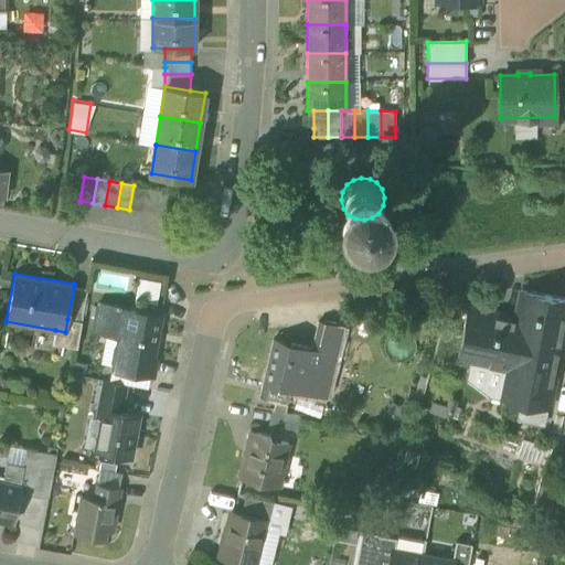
[(67,319),(82,321),(87,289),(74,287),(67,319)]
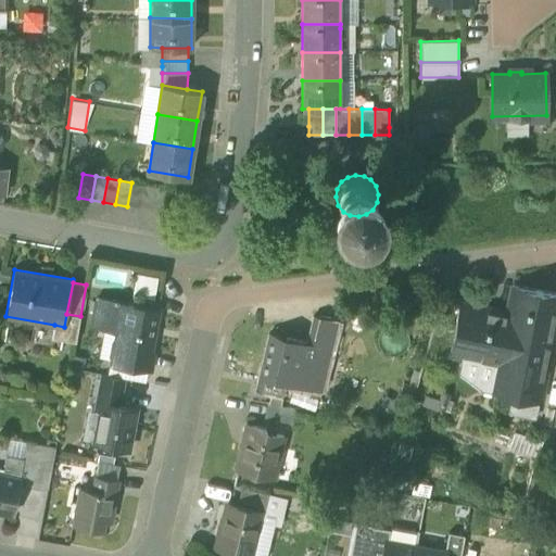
[(492,392),(539,401),(555,314),(555,294),(513,286),(507,316),(493,314),(493,308),(458,302),(454,324),(450,349),(449,355),(463,358),(459,371),(482,389),(492,391),(492,392)]
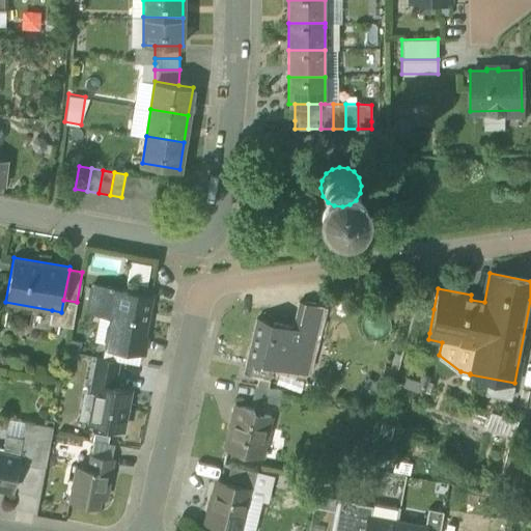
[(110,346),(145,353),(148,338),(142,337),(150,297),(92,285),(87,310),(115,315),(110,346)]
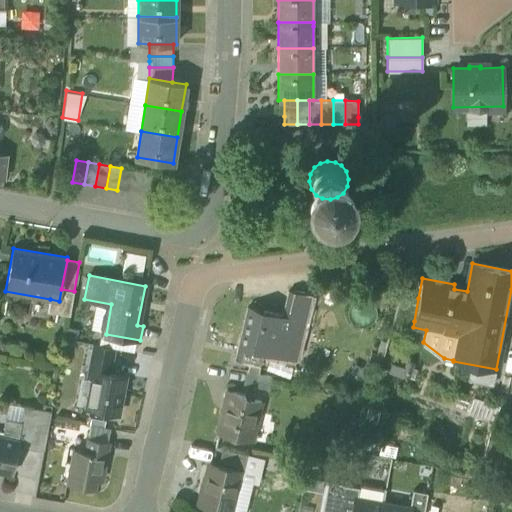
[(74,291),(61,289),(59,301),(50,299),(47,311),(69,315),(71,303),(74,291)]
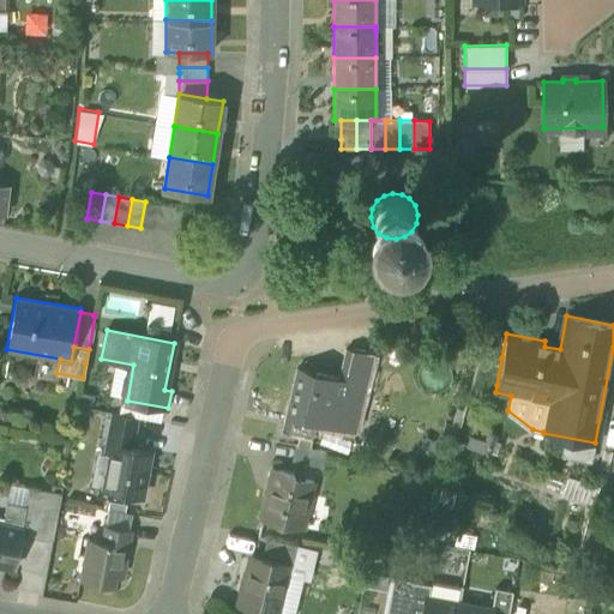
[(343,366),(367,372),(372,356),(347,350),(343,366)]
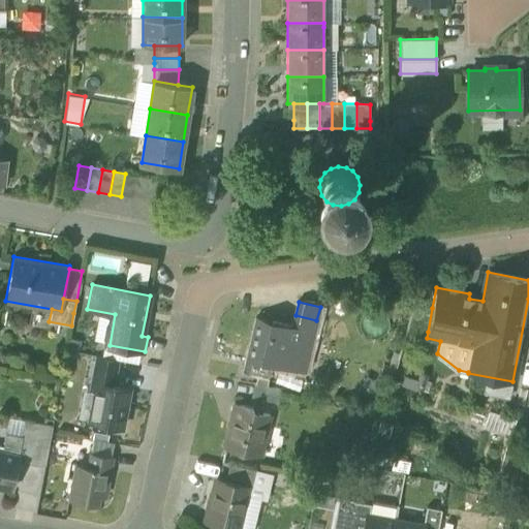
[(243,369),(270,375),(273,365),(298,370),(305,339),(312,341),(316,320),(296,315),(293,328),(256,318),(248,351),(247,351),(243,369)]
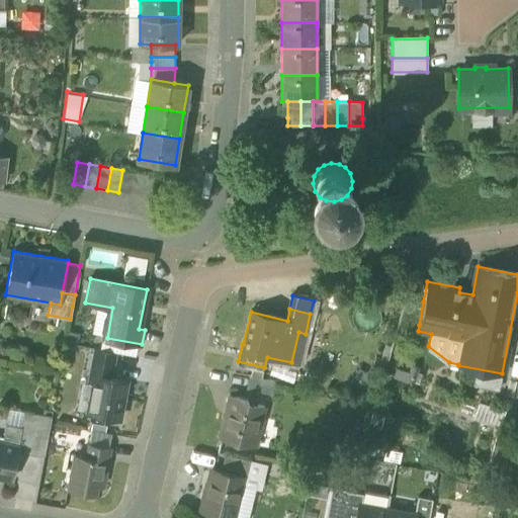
[(397,327),(418,331),(419,325),(399,321),(397,327)]
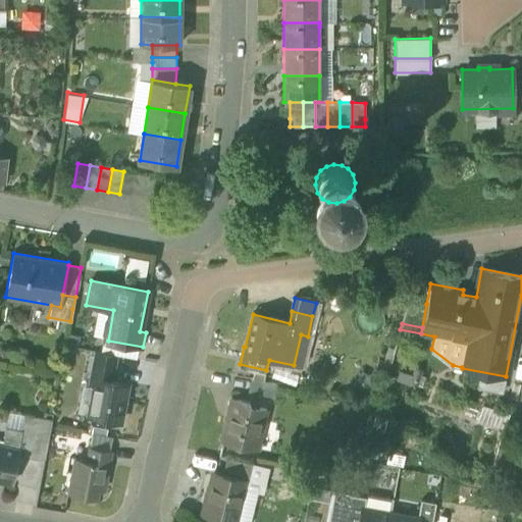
[(96,375),(111,378),(115,355),(94,351),(89,376),(96,377),(96,375)]
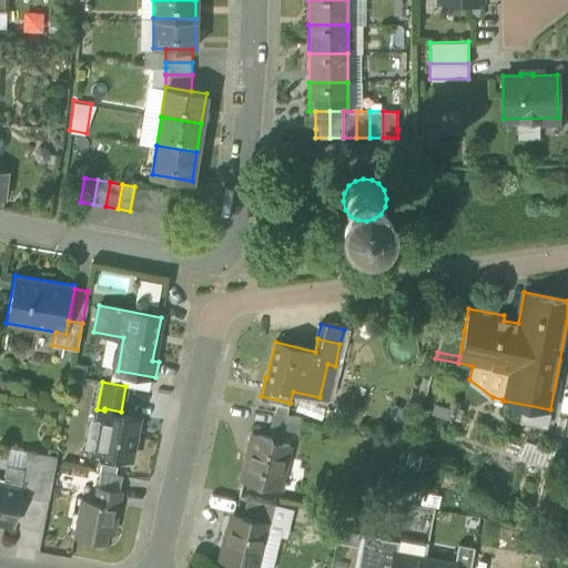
[(95,452),(130,458),(138,415),(121,412),(104,408),(104,411),(95,452)]
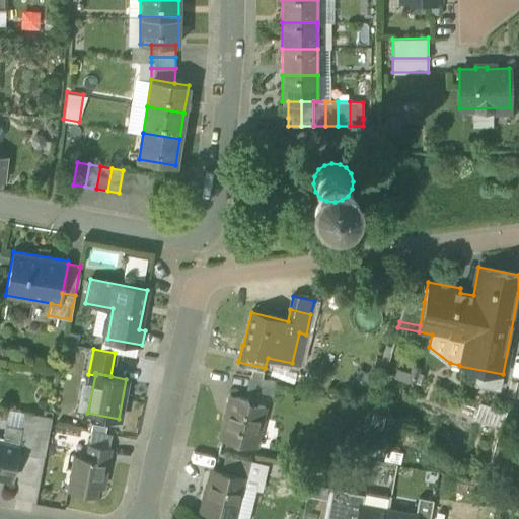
[(249,389),(273,394),(275,382),(251,377),(249,389)]
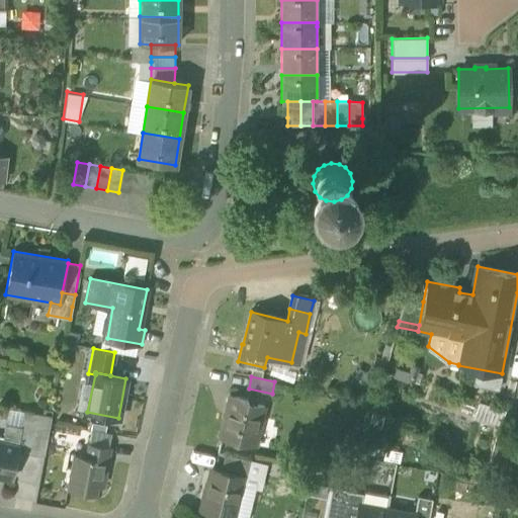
[(222,437),(245,442),(248,431),(261,429),(264,416),(262,416),(265,407),(247,403),(248,400),(230,396),(226,414),(228,414),(222,437)]
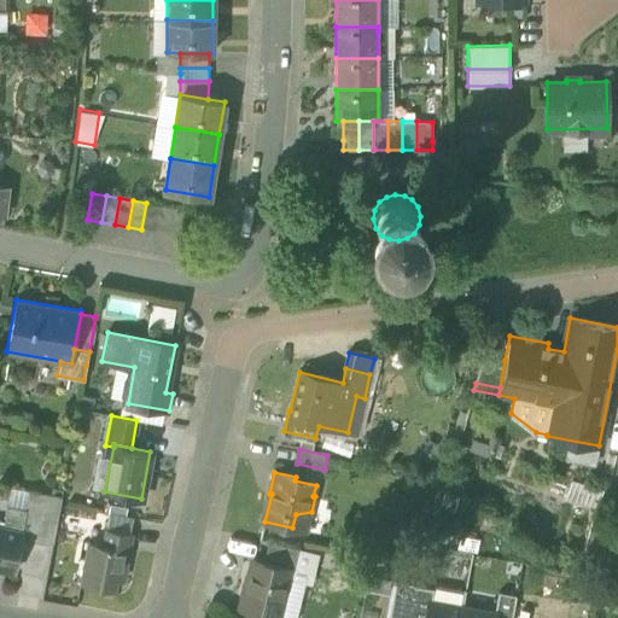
[(602,490),(571,481),(565,500),(596,509),(602,490)]
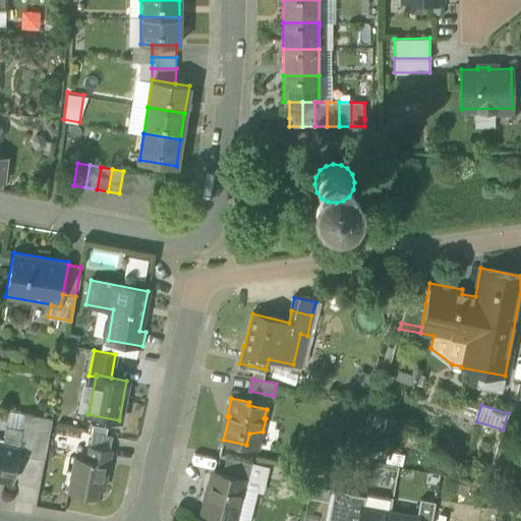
[(38,456),(45,457),(51,425),(52,418),(32,414),(29,431),(42,433),(38,456)]
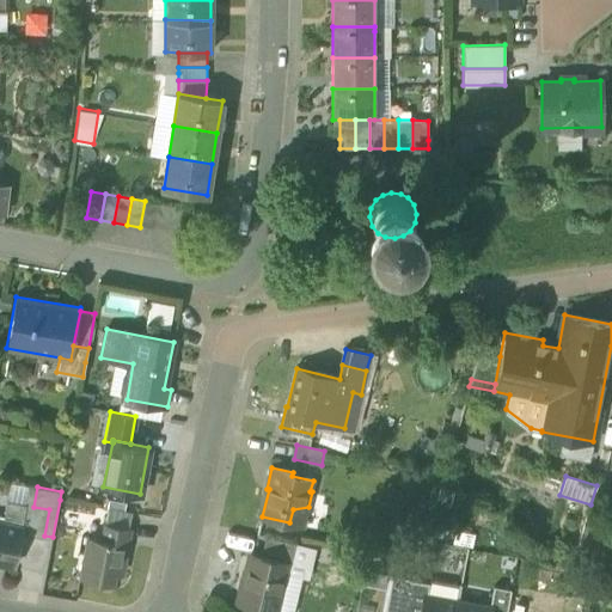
[(6,500),(1,521),(22,525),(26,503),(6,500)]
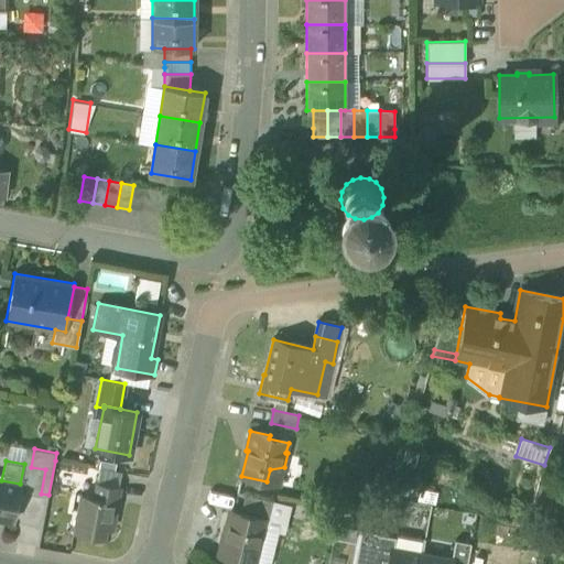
[(26,490),(41,494),(45,469),(31,467),(26,490)]
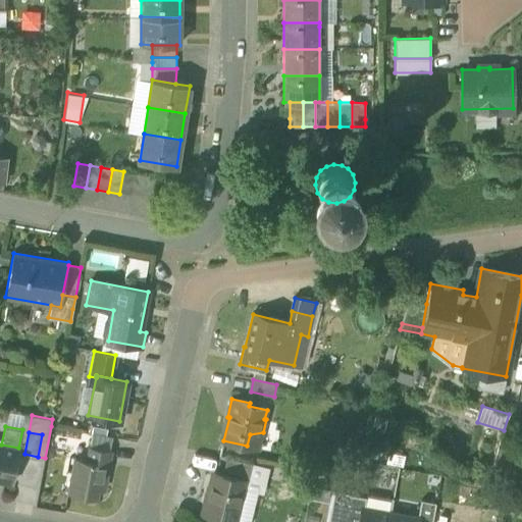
[(250,434),(247,446),(259,449),(263,432),(250,434)]
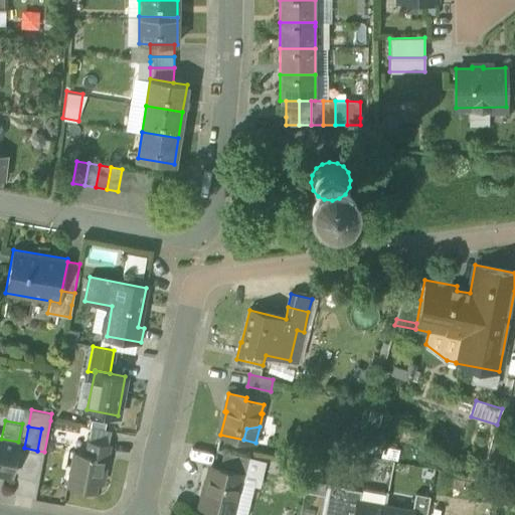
[(87,440),(109,444),(111,432),(89,427),(87,440)]
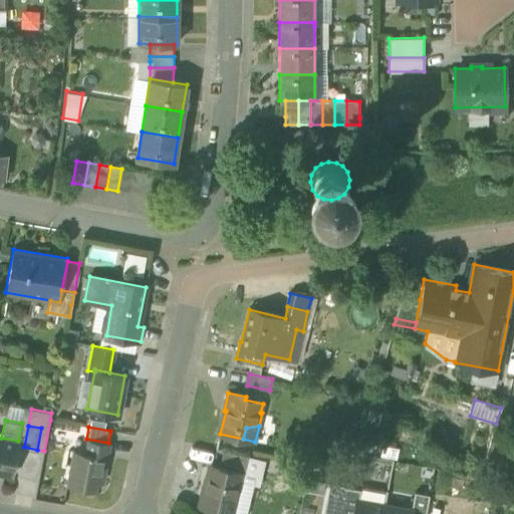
[(0,466),(13,469),(18,441),(1,438),(0,438),(0,466)]
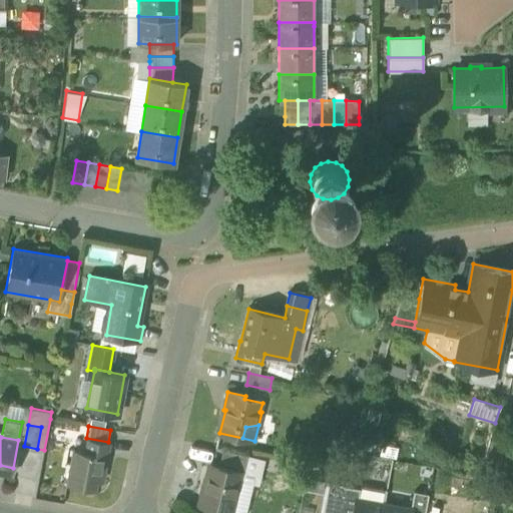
[(67,483),(94,488),(97,473),(102,474),(108,442),(86,438),(84,451),(73,449),(67,483)]
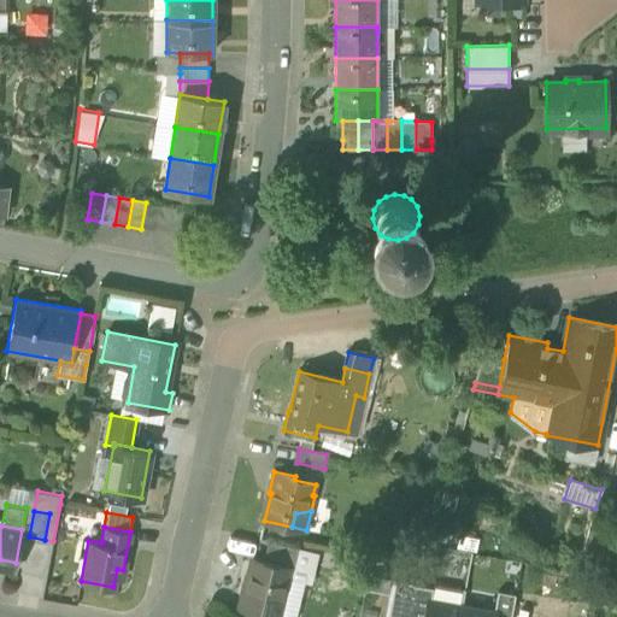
[(288,566),(294,568),(299,547),(266,541),(263,560),(288,566)]
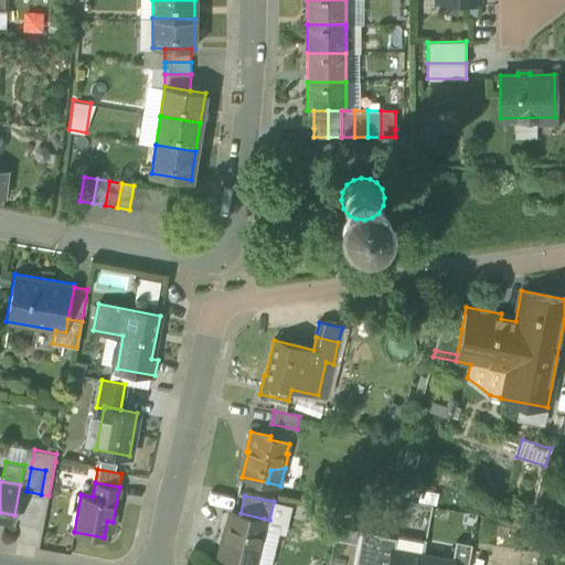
[(217,555),(252,564),(264,519),(241,513),(231,511),(225,535),(222,534),(217,555)]
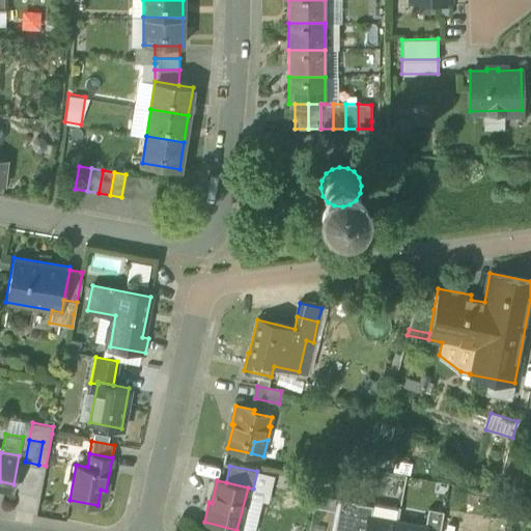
[(333,530),(347,530),(354,502),(355,502),(339,499),(333,530)]
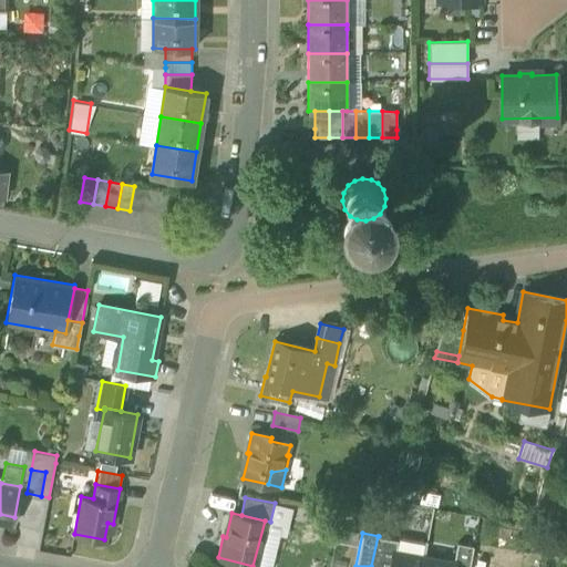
[(397,539),(379,536),(378,536),(371,566),(390,566),(393,549),(395,549),(398,539),(397,539)]
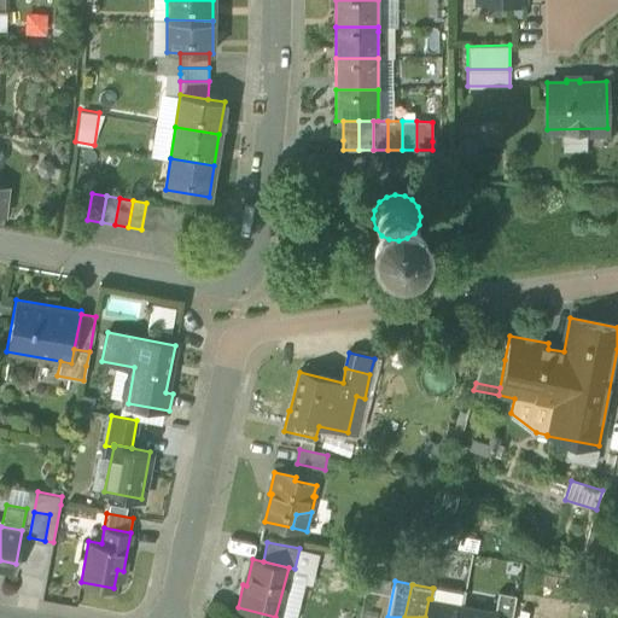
[(459,617),(462,605),(465,590),(433,584),(432,588),(433,588),(431,599),(429,599),(425,617),(459,617)]
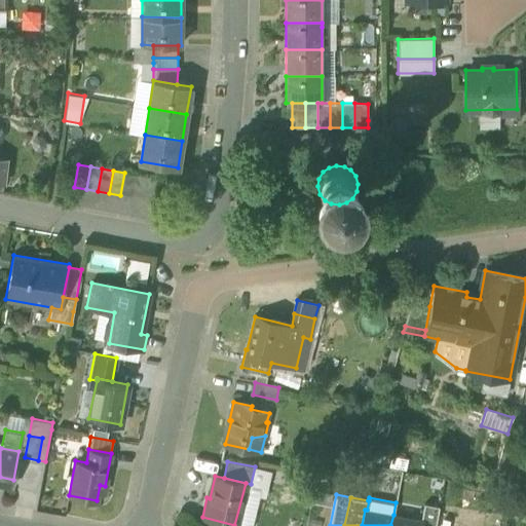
[(423,508),(396,502),(393,515),(420,520),(423,508)]
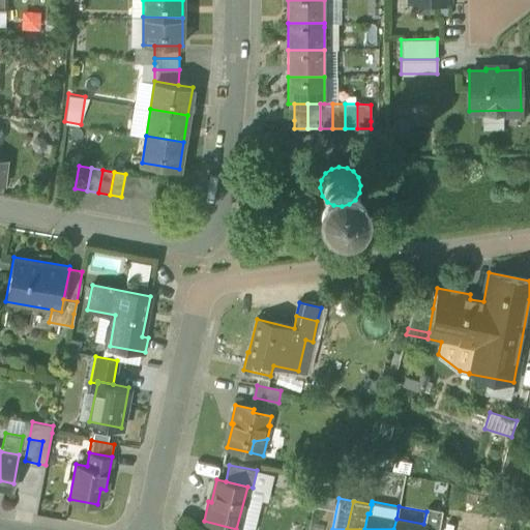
[(427,511),(423,524),(424,524),(423,529),(438,529),(442,510),(427,507),(427,511)]
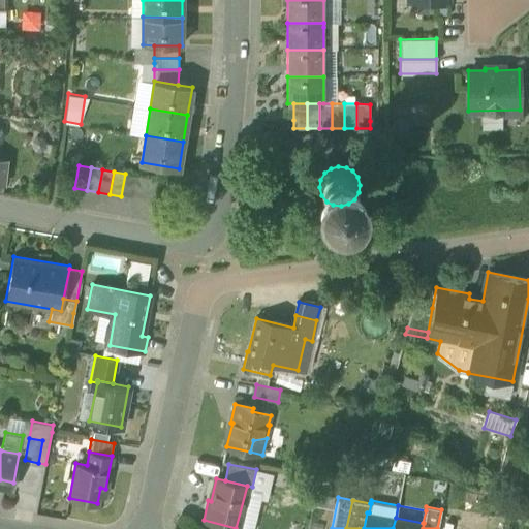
[(423,523),(396,518),(393,528),(423,528),(424,523),(423,523)]
